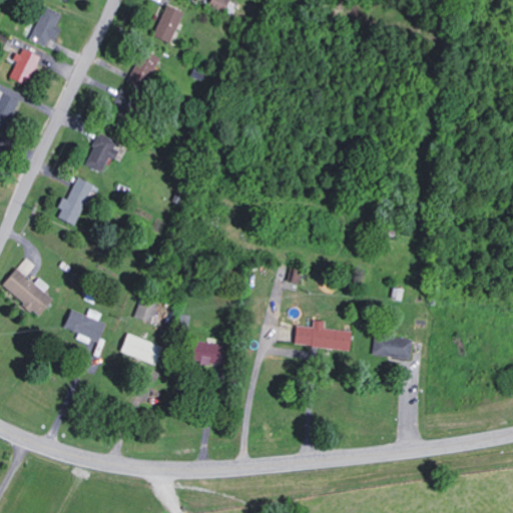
[(222,10),(226,0),(208,0),(207,3),(222,10)]
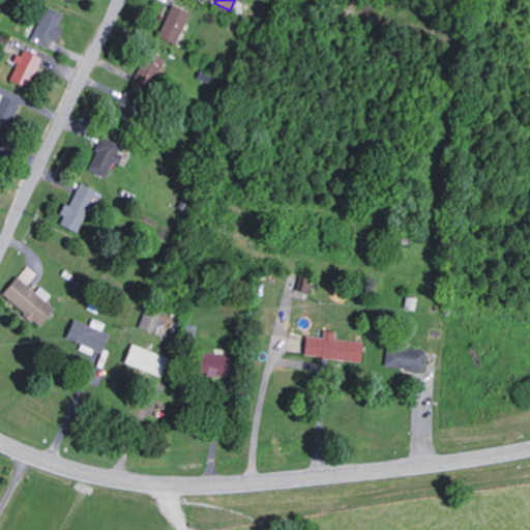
[(173,43),(186,12),(169,4),(155,36),(173,43)]
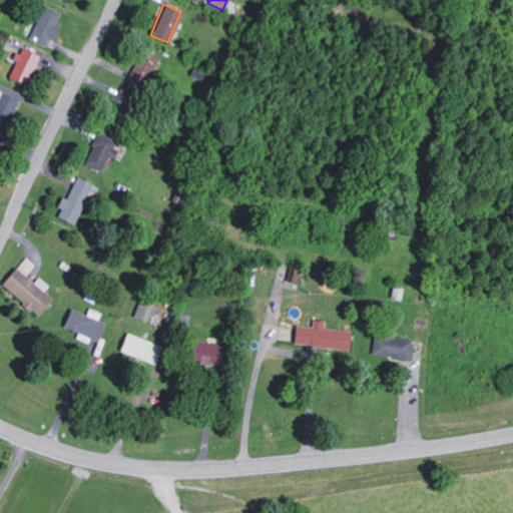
[(60,13),(43,6),(35,25),(29,22),(24,36),(44,45),(47,38),(53,40),(58,27),(55,25),(60,13)]
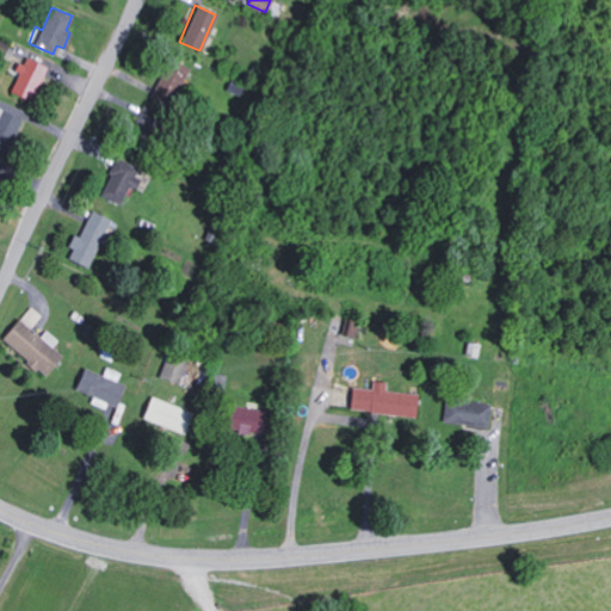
[(7,92),(30,102),(47,66),(24,56),(7,92)]
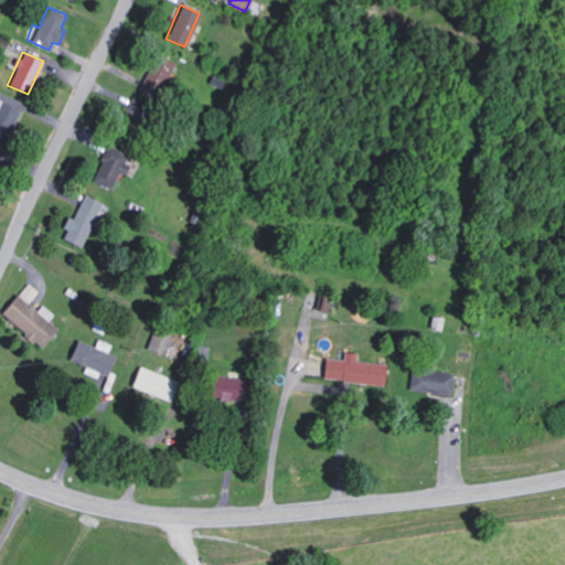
[(142,84),(160,91),(172,62),(155,54),(142,84)]
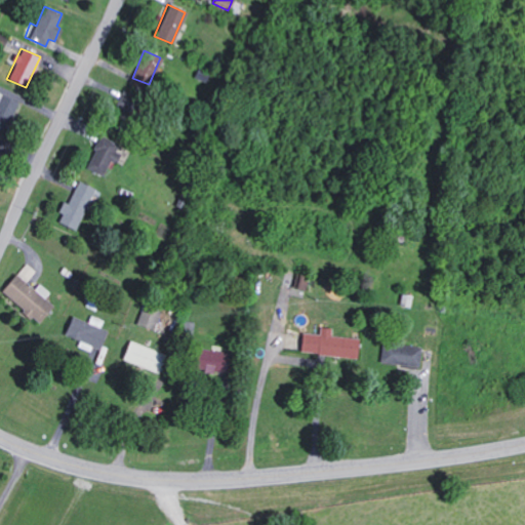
[(110,160),(115,163),(119,153),(114,152),(118,142),(99,134),(85,168),(104,175),(110,160)]
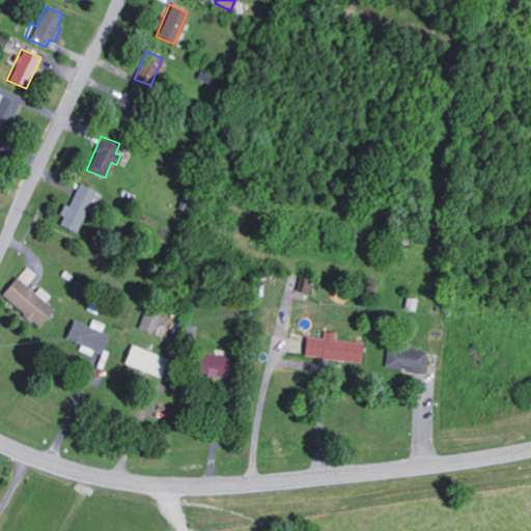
[(56,223),(76,233),(96,191),(79,183),(68,205),(65,204),(56,223)]
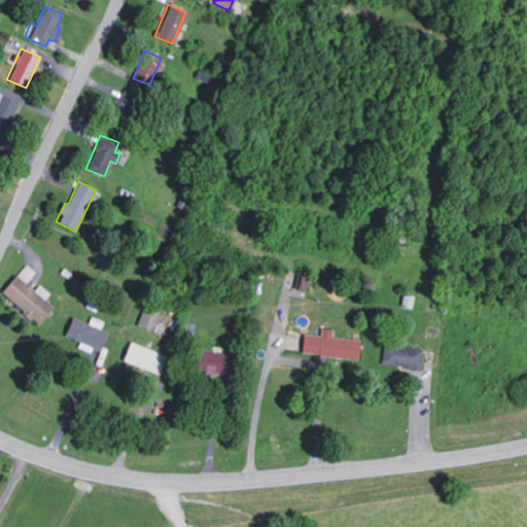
[(53,306),(44,300),(49,293),(39,284),(34,290),(26,284),(35,272),(24,264),(0,294),(39,324),(53,306)]
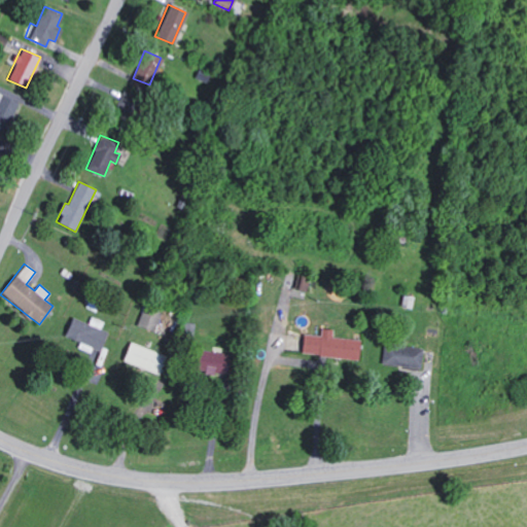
[(135,325),(152,332),(160,315),(142,308),(135,325)]
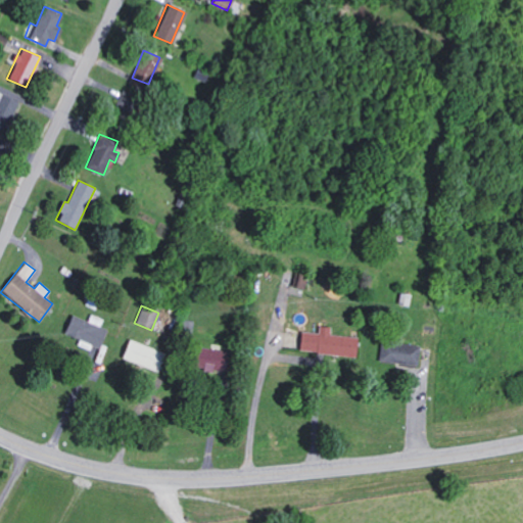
[(87,321),(72,314),(62,334),(87,345),(88,344),(98,348),(106,329),(99,327),(102,320),(90,315),(87,321)]
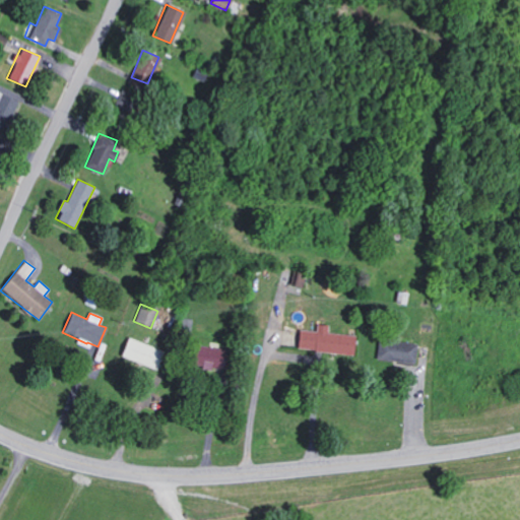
[(327,332),(327,325),(316,324),(315,330),(299,329),(297,349),(352,354),(354,335),(327,332)]
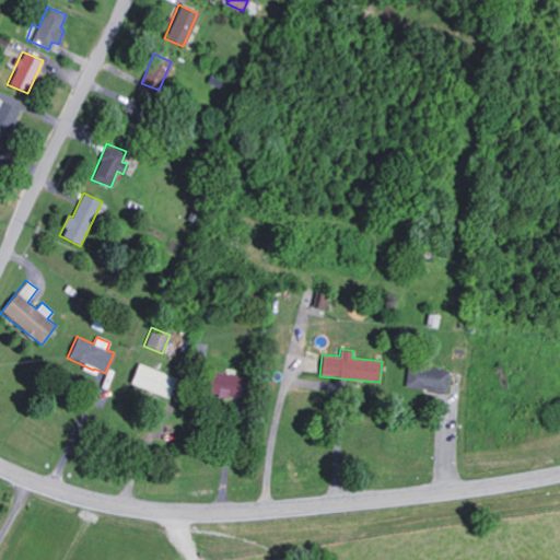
[(176,378),(137,363),(129,383),(168,398),(176,378)]
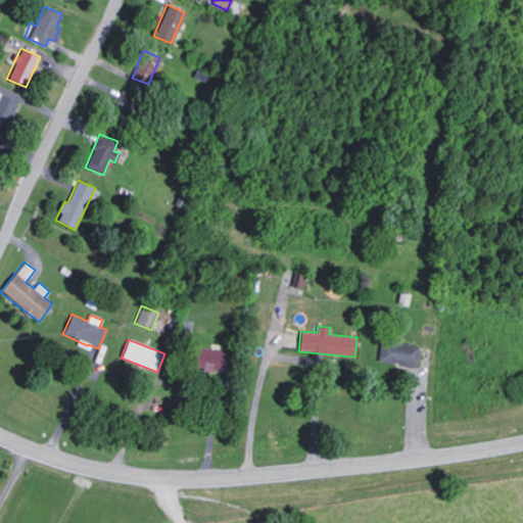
[(380,340),(377,361),(415,367),(418,346),(380,340)]
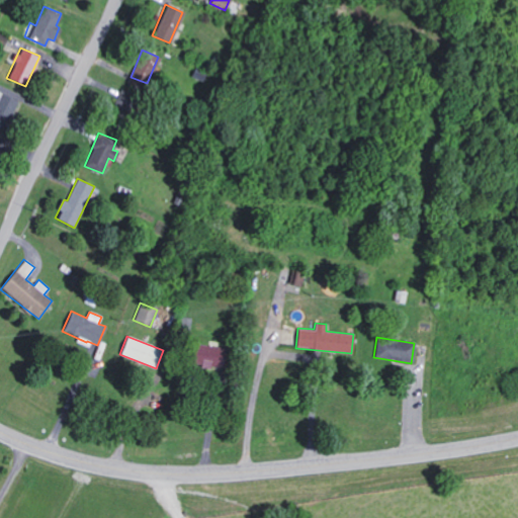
[(222,367),(224,347),(191,344),(189,364),(222,367)]
